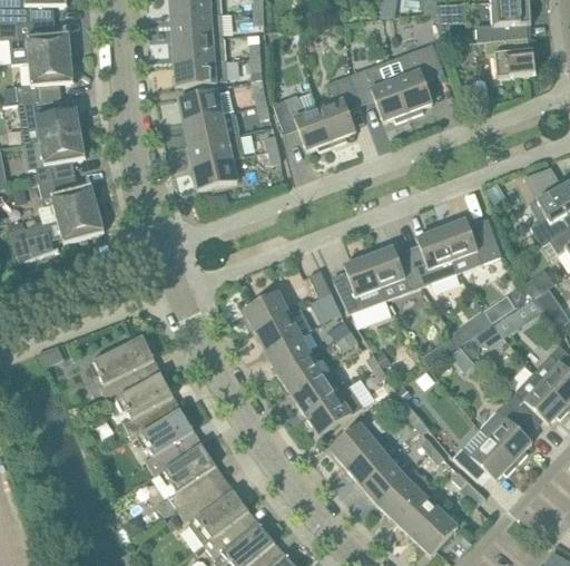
[(0,0),(0,21),(32,20),(31,6),(67,6),(66,0),(0,0)]
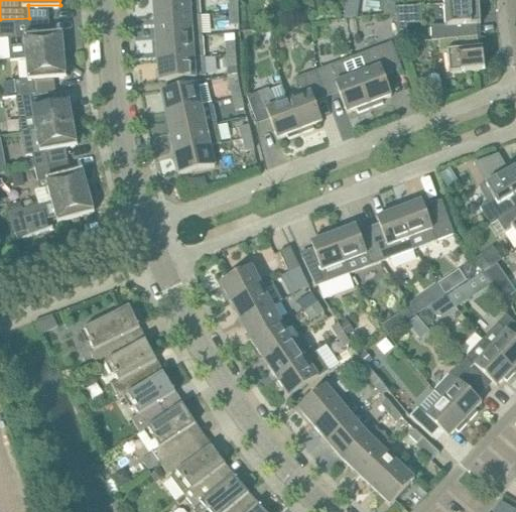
[(152,0),(154,15),(200,12),(199,0),(152,0)]
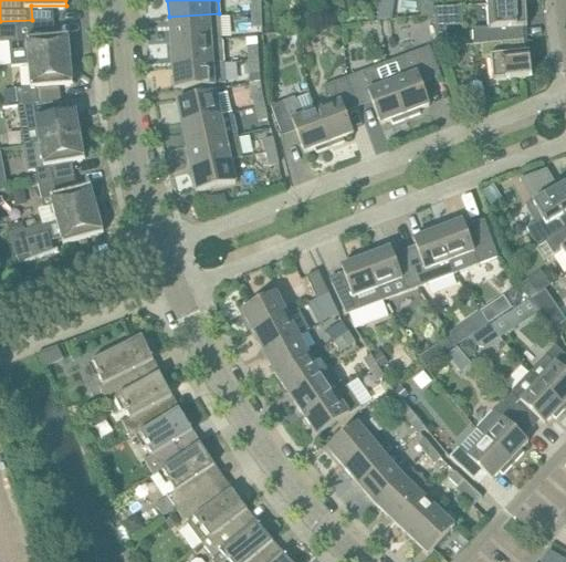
[(252,10),(261,10),(261,0),(251,0),(252,10)]
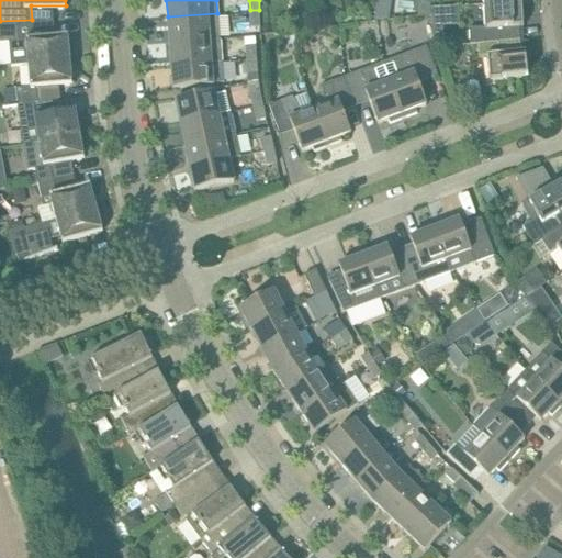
[(295,0),(294,8),(303,9),(304,0),(295,0)]
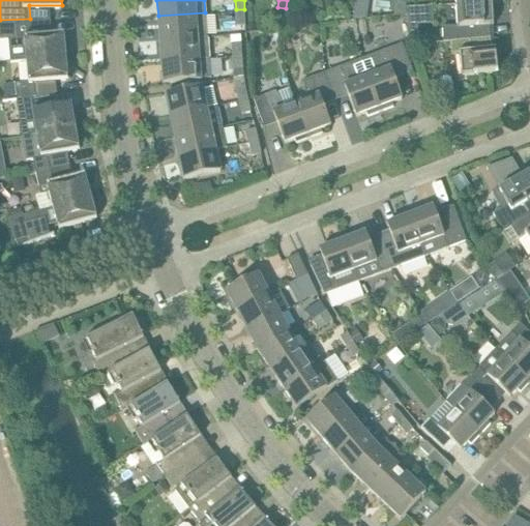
[(474,0),(457,1),(458,23),(442,23),(443,38),(450,37),(491,34),(490,22),(494,22),(493,12),(493,0),(474,0)]
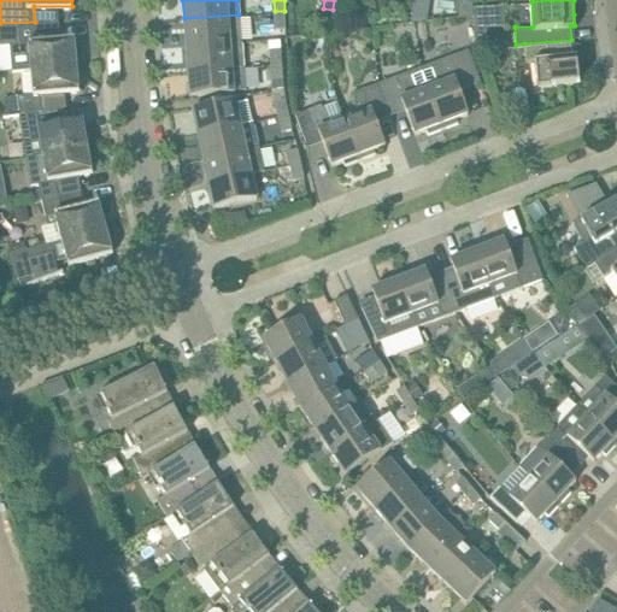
[(285,11),(275,11),(275,27),(286,25),(285,11)]
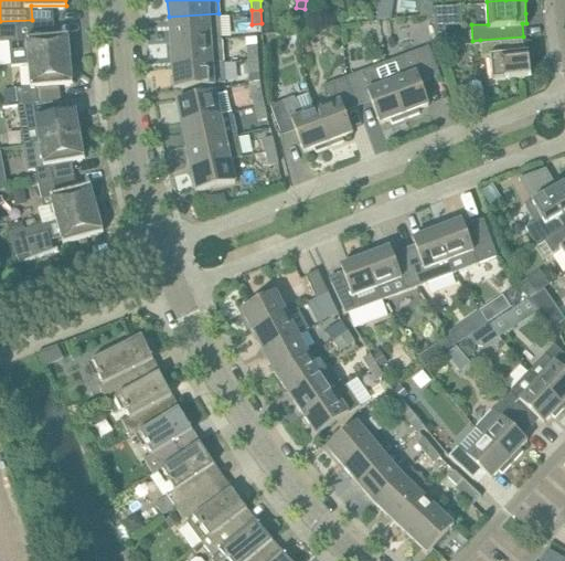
[(221,35),(219,13),(169,17),(171,40),(211,36),(221,35)]
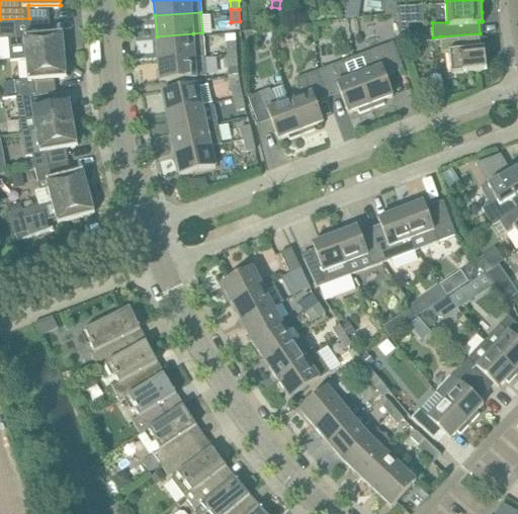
[(29,18),(0,19),(0,35),(8,35),(24,34),(26,56),(65,52),(63,29),(30,32),(29,18)]
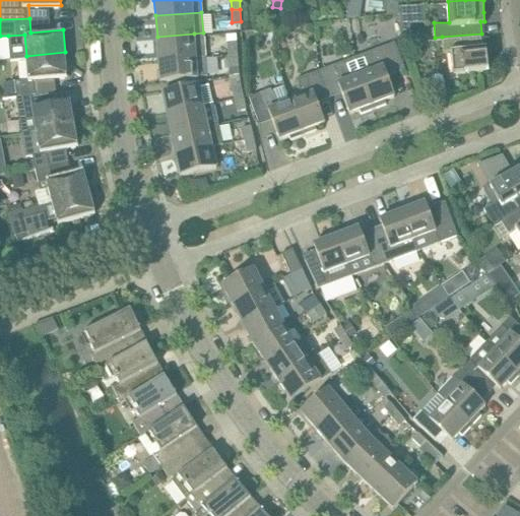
[(194,34),(157,37),(159,57),(195,55),(194,34)]
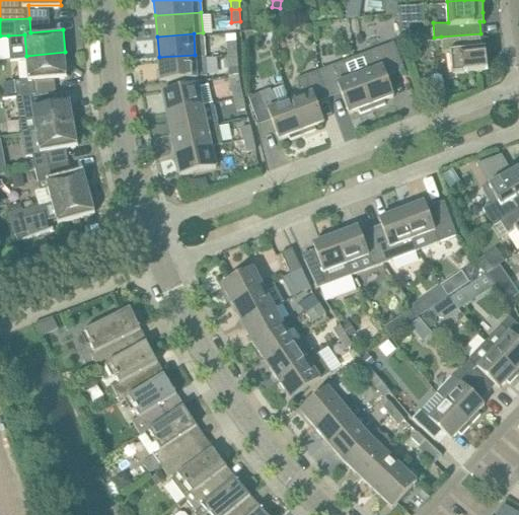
[(480,33),(441,37),(441,51),(450,50),(452,71),(488,67),(487,61),(487,54),(486,45),(482,45),(480,33)]
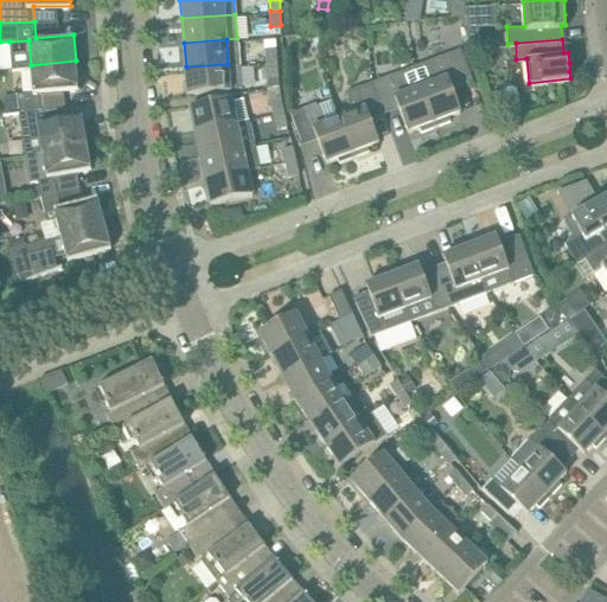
[(12,66),(31,65),(29,40),(10,42),(12,66)]
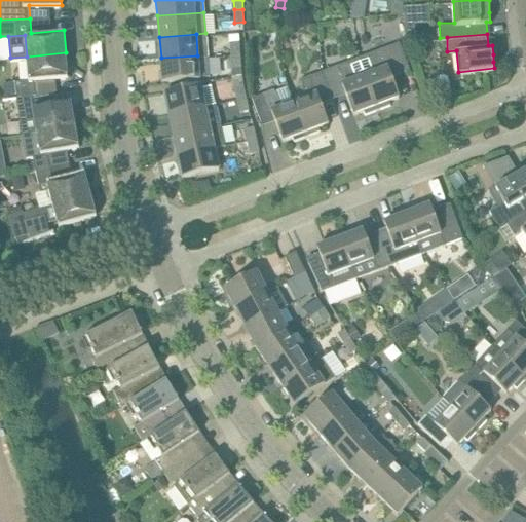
[(231,52),(239,52),(238,39),(230,40),(231,52)]
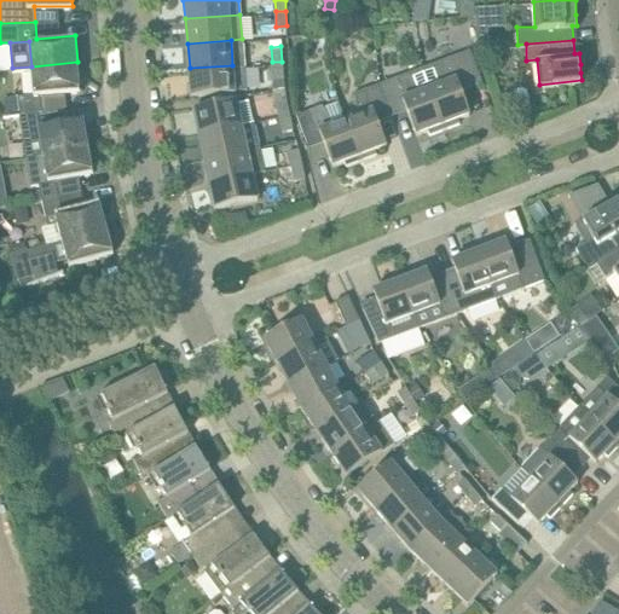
[(429,86),(443,122),(469,111),(458,82),(480,74),(472,51),(470,47),(438,59),(443,81),(429,86)]
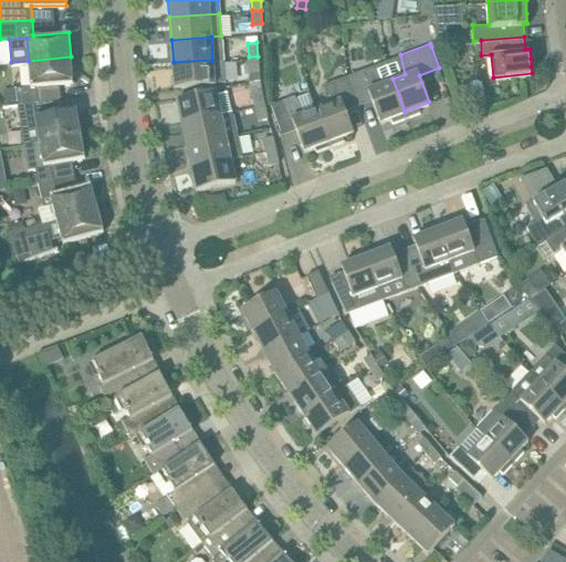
[(16,85),(17,89),(3,91),(4,104),(18,102),(61,96),(59,83),(73,82),(71,56),(29,61),(31,84),(16,85)]
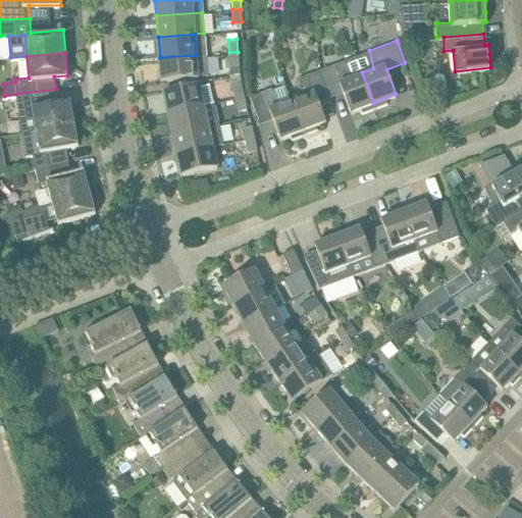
[(239,64),(238,52),(229,52),(229,65),(239,64)]
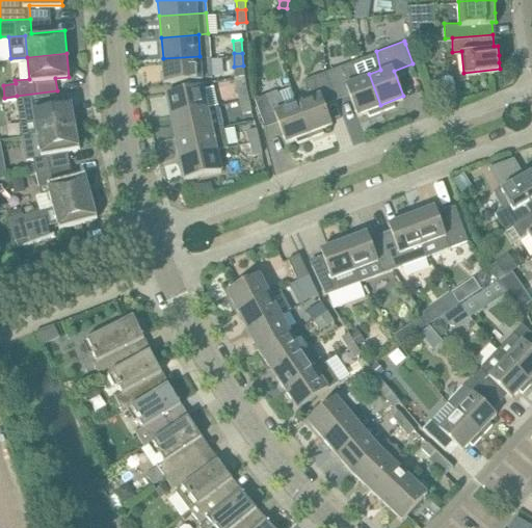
[(200,56),(163,58),(164,81),(202,78),(200,56)]
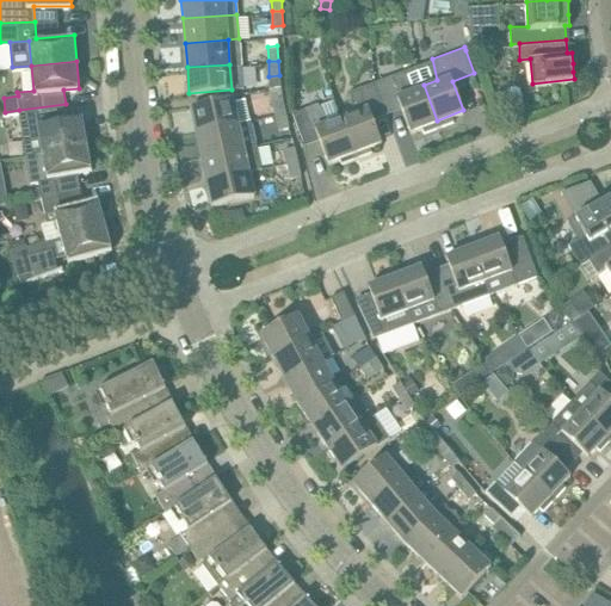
[(437,121),(424,85),(412,90),(400,70),(375,80),(386,106),(400,100),(411,130),(437,121)]
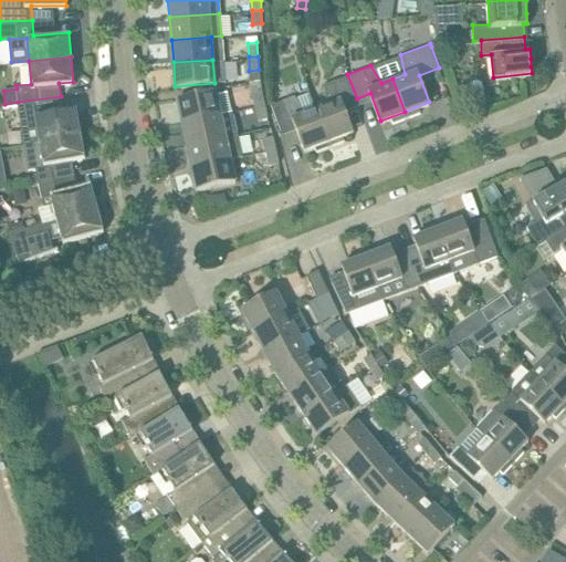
[(328,103),(316,107),(328,139),(353,131),(343,104),(357,99),(347,74),(324,83),(328,103)]
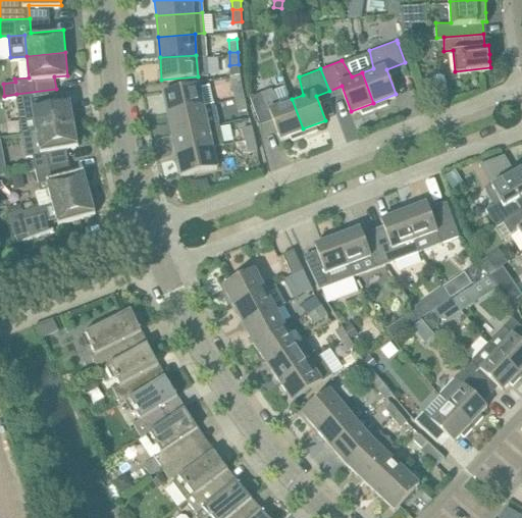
[(167,111),(204,103),(199,82),(163,90),(167,111)]
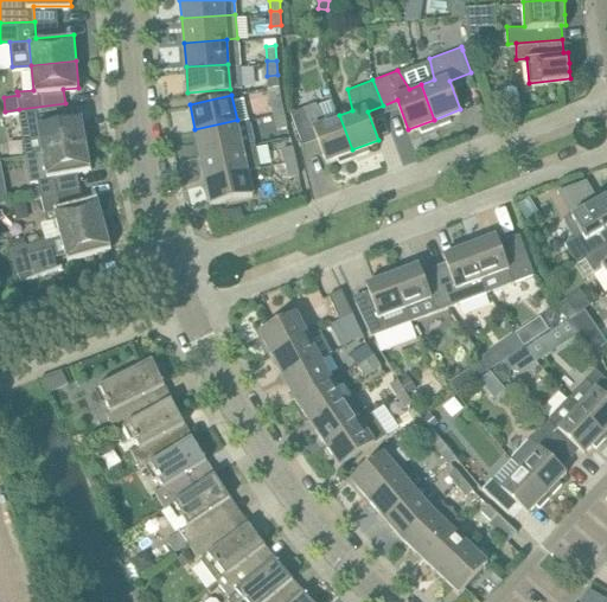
[(274,111),(283,109),(281,95),(270,97),(274,111)]
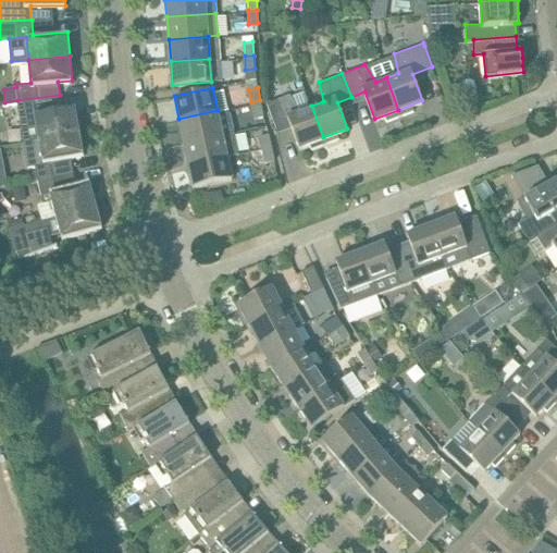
[(323,137),(311,106),(300,110),(289,93),(267,101),(275,125),(289,120),(299,147),(323,137)]
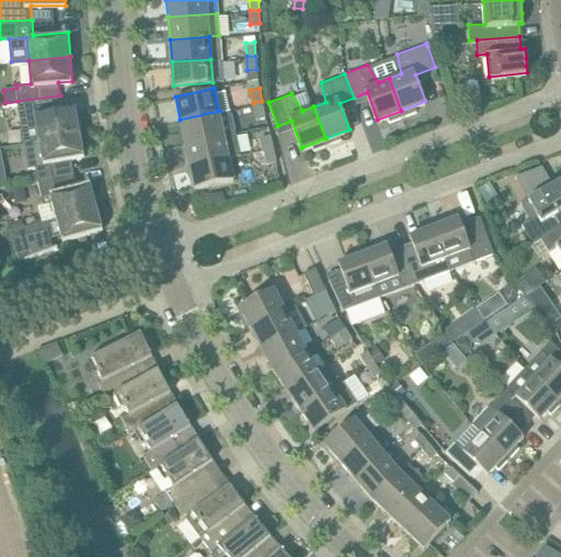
[(63,109),(60,95),(18,101),(21,125),(36,123),(38,138),(80,131),(76,106),(63,109)]
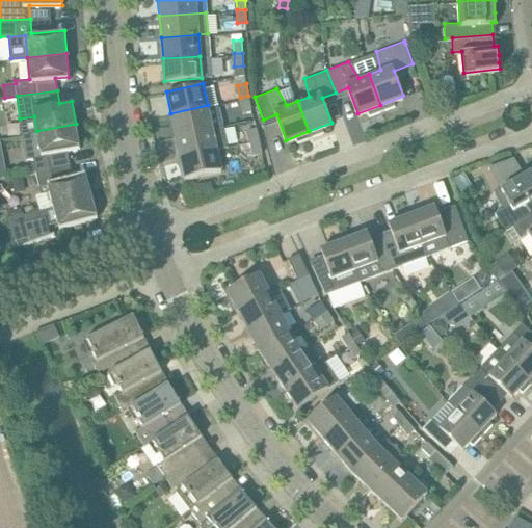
[(248,96),(240,98),(242,111),(251,109),(248,96)]
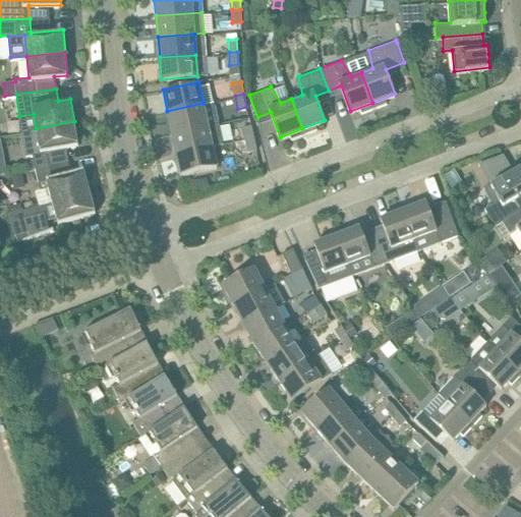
[(204,103),(167,111),(172,131),(208,123),(204,103)]
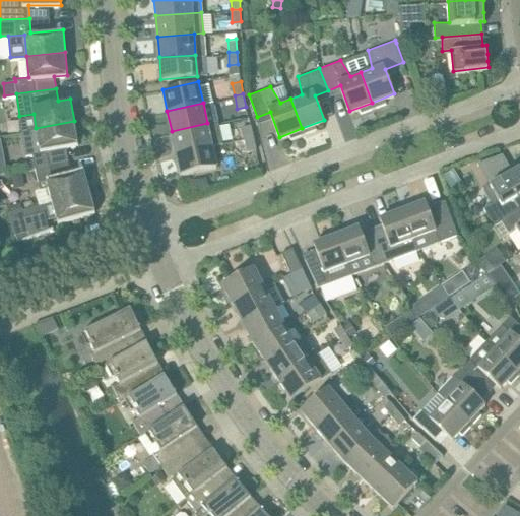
[(74,121),(36,128),(24,130),(27,152),(31,152),(35,166),(69,158),(66,145),(78,143),(74,121)]
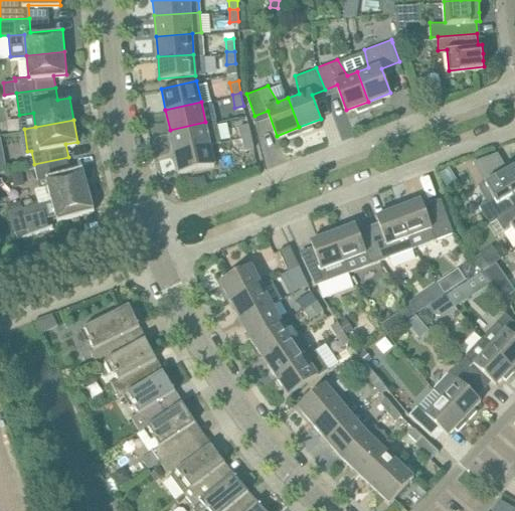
[(216,120),(205,122),(170,130),(174,150),(210,143),(220,140),(216,120)]
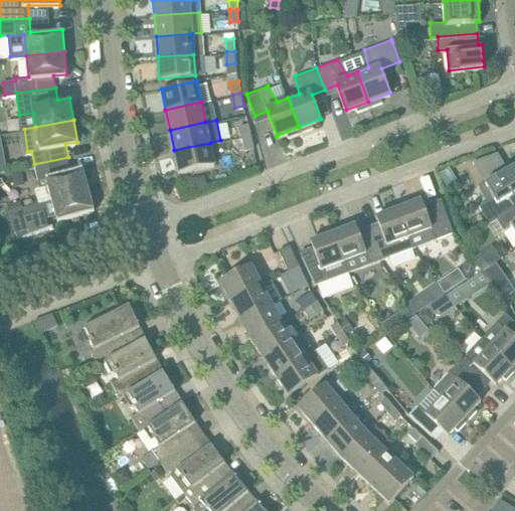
[(242,136),(250,134),(248,122),(239,124),(242,136)]
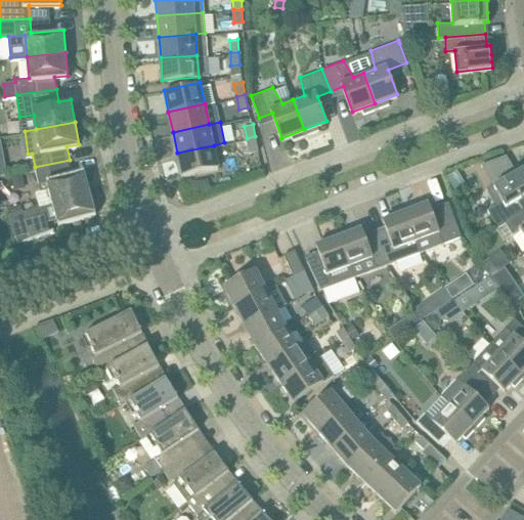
[(258,148),(255,136),(247,138),(249,150),(258,148)]
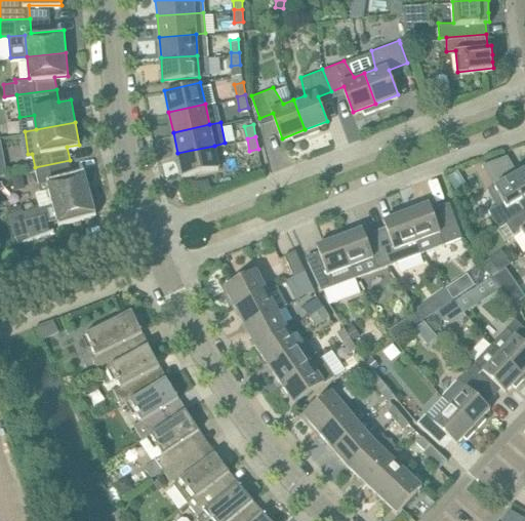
[(218,167),(214,146),(177,153),(183,174),(218,167)]
